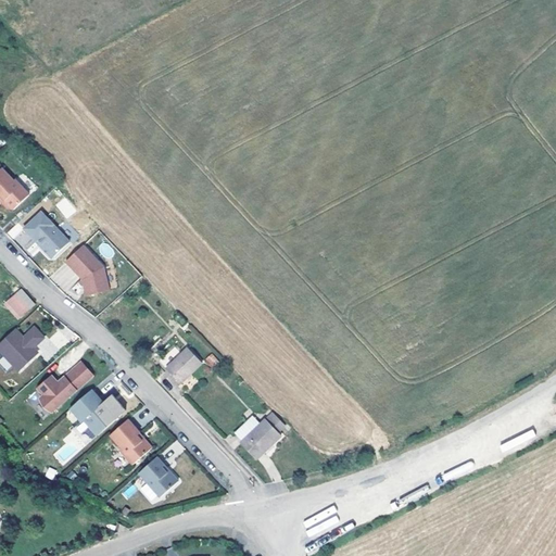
[(2,168),(0,169),(0,194),(5,201),(5,205),(9,210),(14,210),(29,196),(15,180),(14,181),(2,168)]
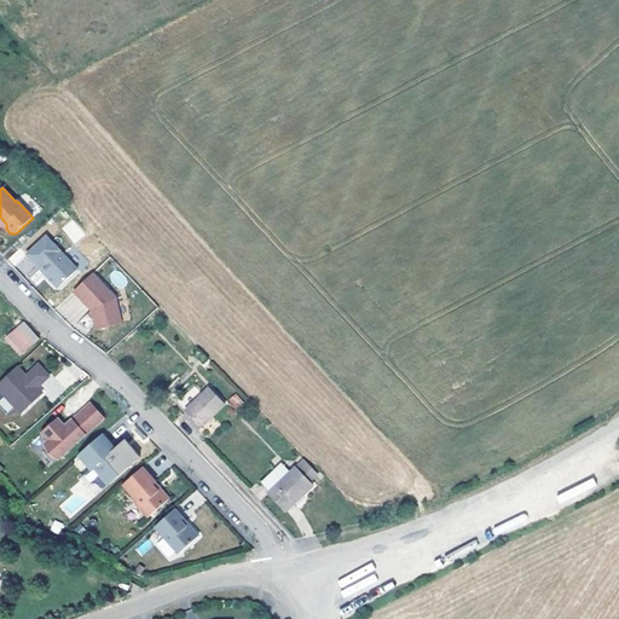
[(62,229),(74,243),(85,235),(73,220),(62,229)]
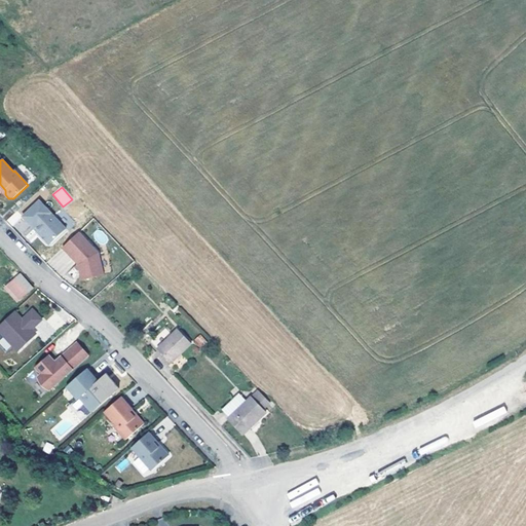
[(39,200),(23,217),(34,229),(36,227),(40,231),(40,235),(47,242),(50,242),(66,229),(39,200)]
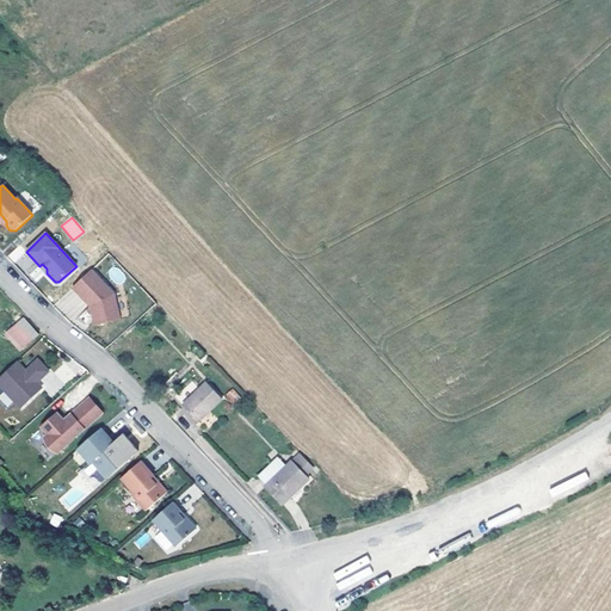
[(92,270),(73,288),(91,306),(92,304),(97,309),(96,312),(93,315),(94,322),(98,325),(130,316),(125,296),(116,298),(115,295),(92,270)]
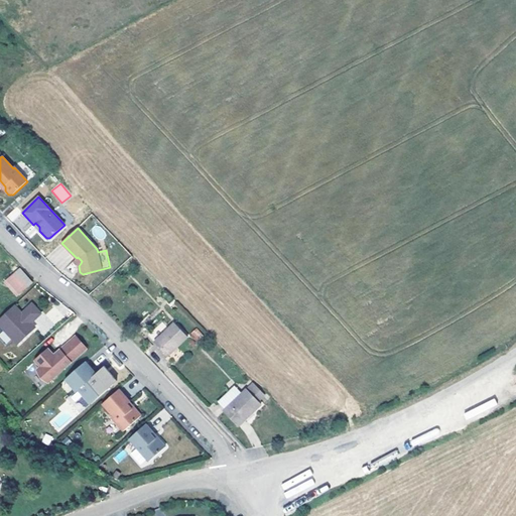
[(20,269),(15,273),(27,286),(31,282),(20,269)]
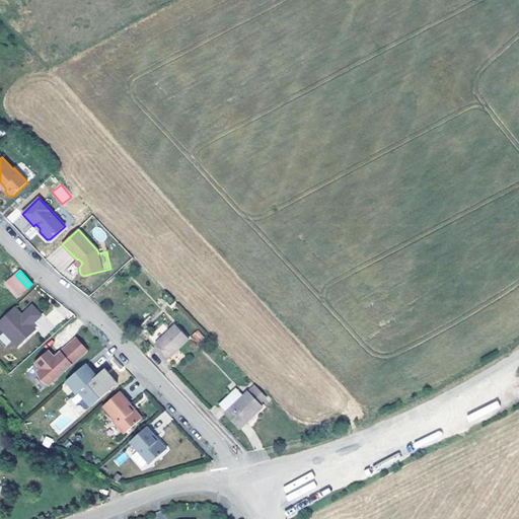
[(15,275),(9,281),(21,294),(27,288),(15,275)]
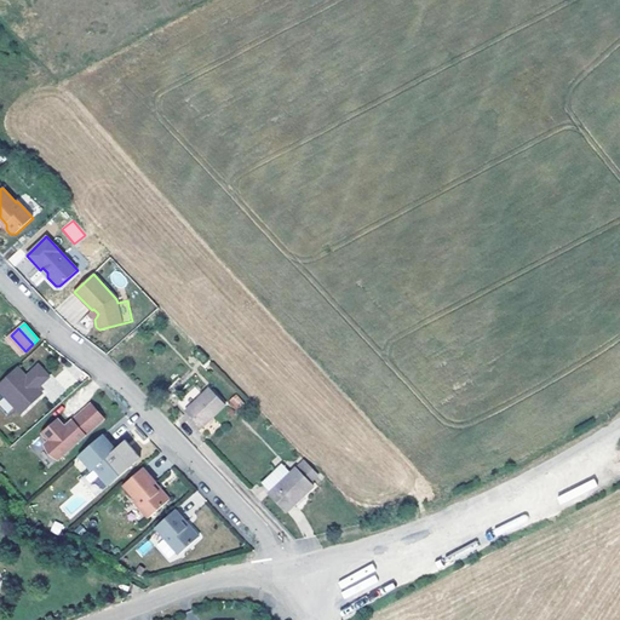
[(11,336),(6,339),(21,355),(26,351),(11,336)]
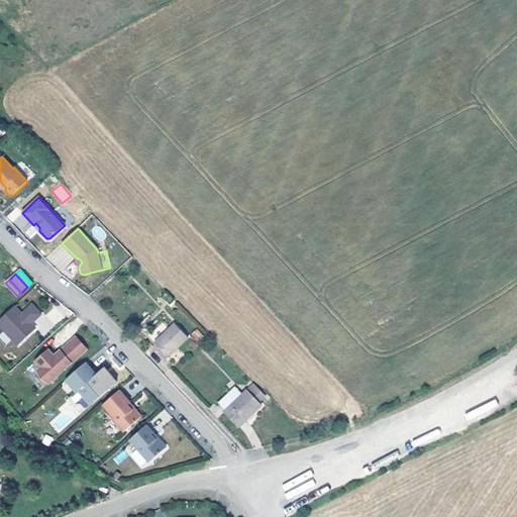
[(166,292),(162,295),(170,303),(174,300),(166,292)]
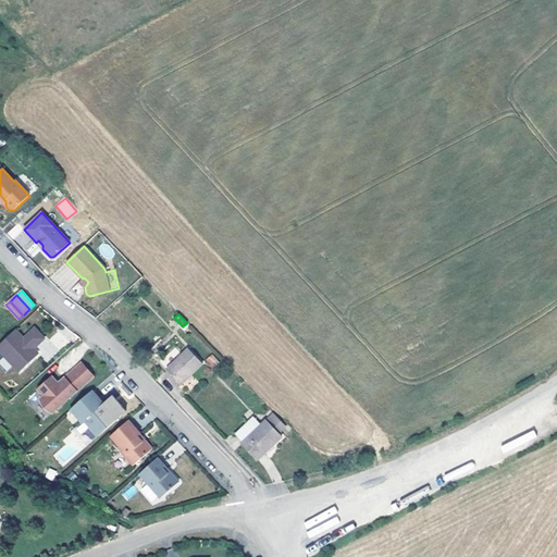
[(24,338),(15,330),(0,344),(0,351),(13,367),(19,361),(24,367),(36,356),(32,351),(45,338),(34,327),(24,338)]
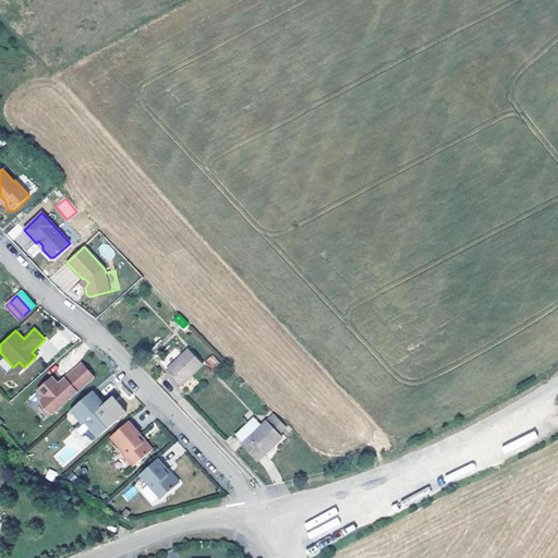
[(189,350),(183,355),(167,371),(181,385),(203,364),(189,350)]
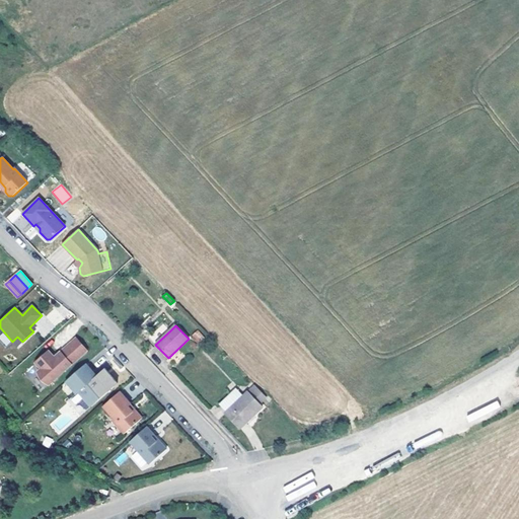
[(197,344),(205,338),(198,329),(191,336),(197,344)]
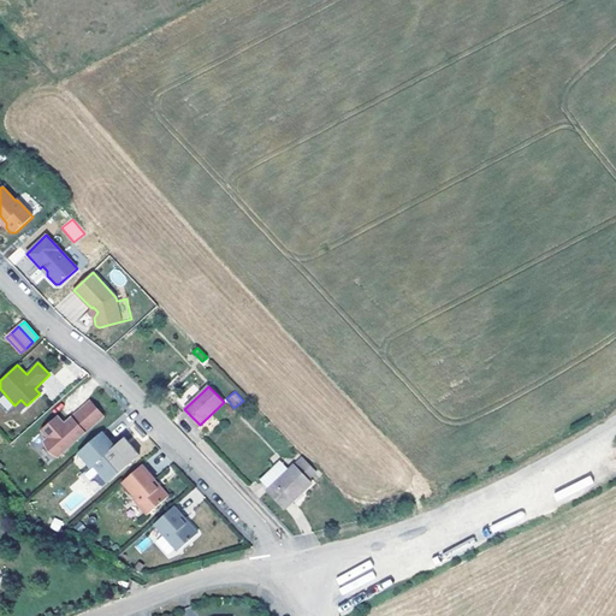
[(27,406),(21,400),(15,406),(21,412),(27,406)]
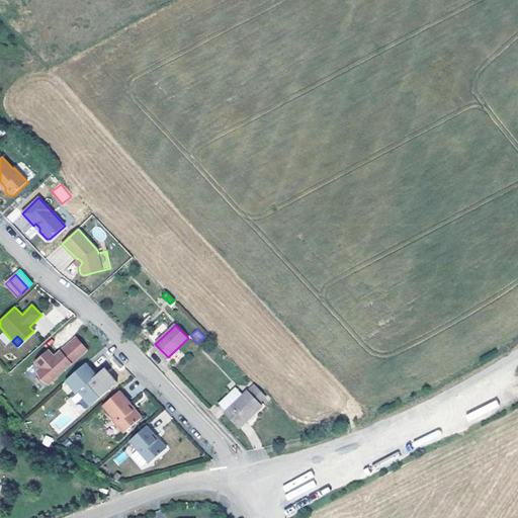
[(54,358),(48,351),(35,362),(41,368),(39,371),(42,378),(50,383),(87,350),(76,338),(54,358)]
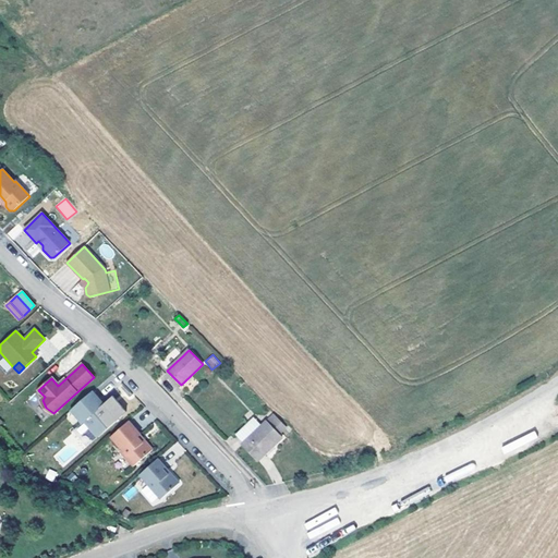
[(93,391),(71,411),(82,424),(75,429),(89,445),(116,422),(116,417),(111,413),(108,413),(102,407),(105,404),(93,391)]
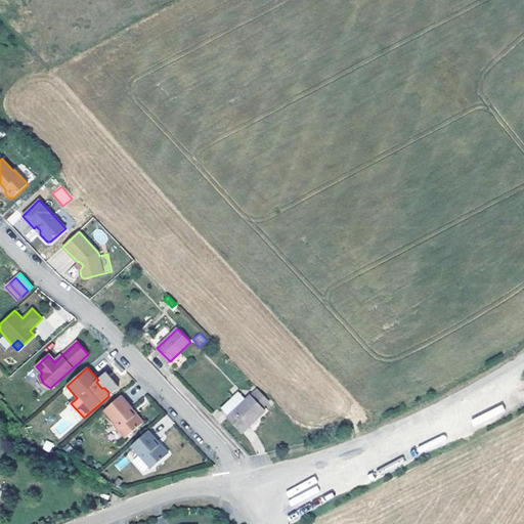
[(258,389),(247,400),(229,417),(228,418),(242,433),(264,410),(262,407),(269,401),(258,389)]
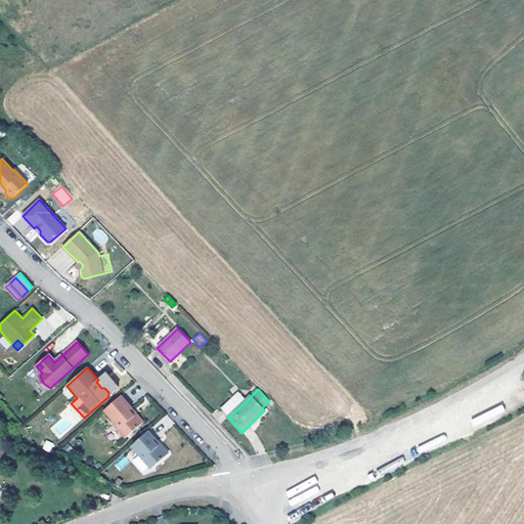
[(247,400),(238,392),(221,408),(229,417),(247,400)]
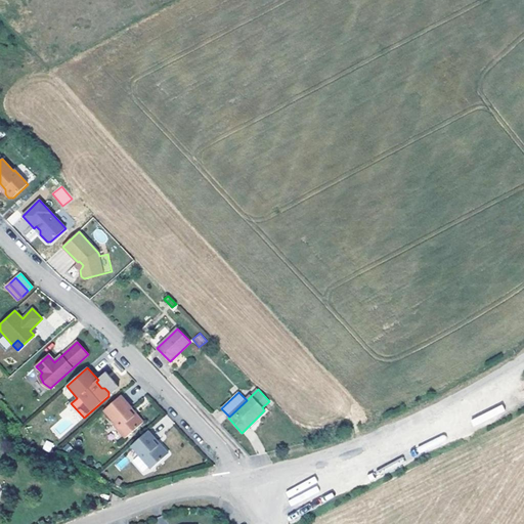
[(121,396),(104,410),(115,423),(114,424),(126,438),(143,423),(138,417),(134,417),(129,410),(132,408),(121,396)]
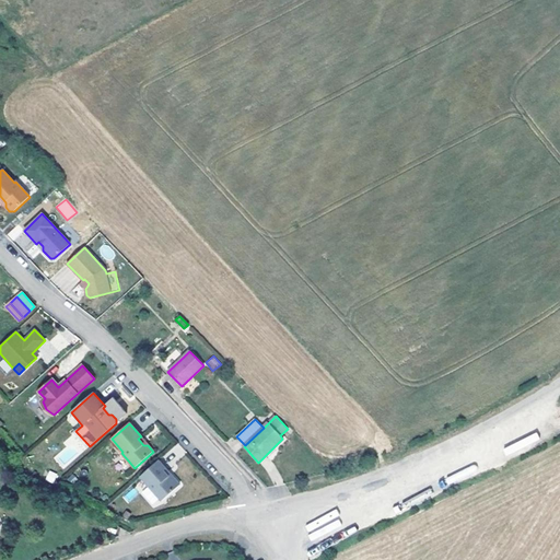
[(141,436),(138,439),(143,445),(148,445),(141,436)]
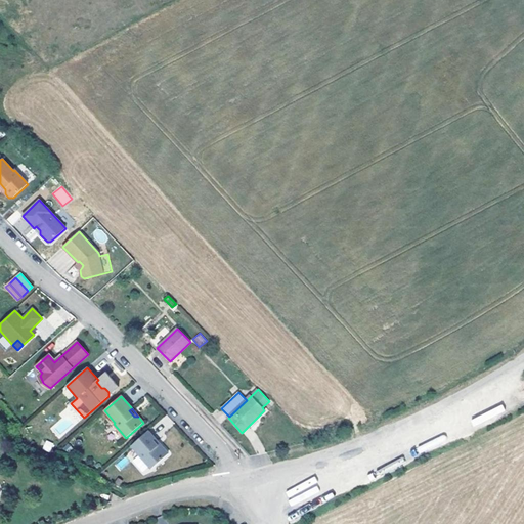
[(155,439),(148,431),(131,446),(151,469),(168,453),(160,444),(158,446),(153,441),(155,439)]
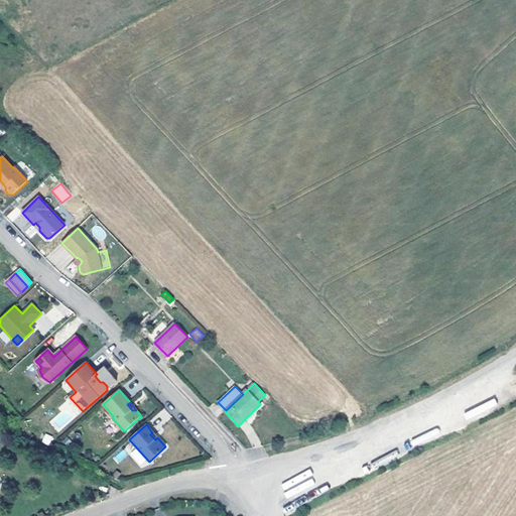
[(41,442),(49,445),(53,437),(45,433),(41,442)]
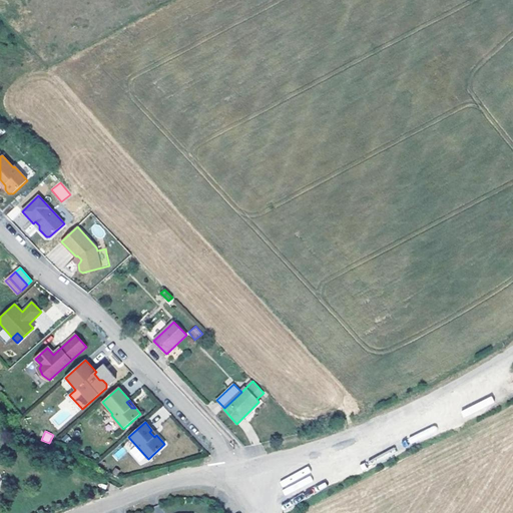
[(112,454),(116,460),(127,454),(123,447),(112,454)]
